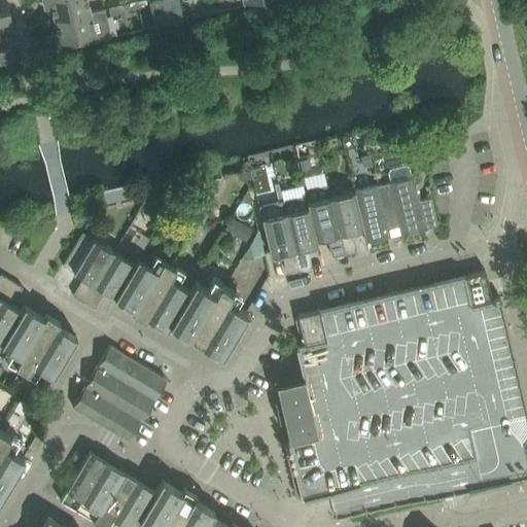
[(0,0),(0,21),(1,25),(12,23),(6,0),(0,0)]
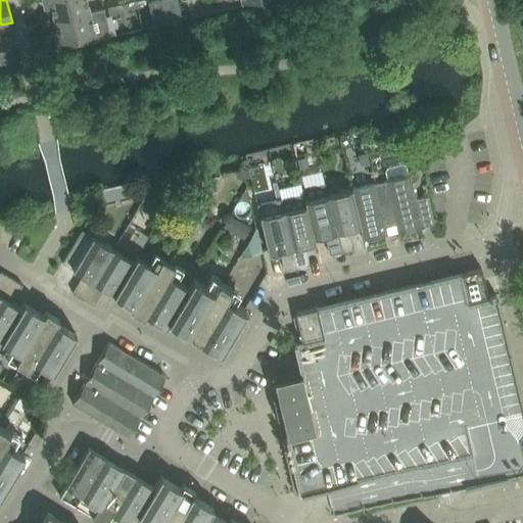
[(51,7),(54,19),(90,10),(87,0),(42,0),(45,8),(51,7)]
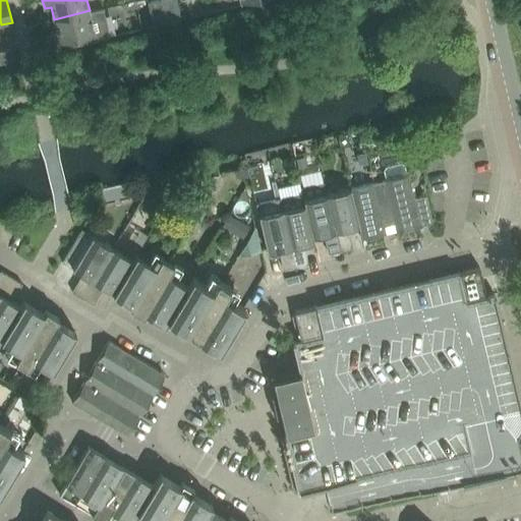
[(168,23),(162,0),(152,0),(148,1),(154,26),(168,23)]
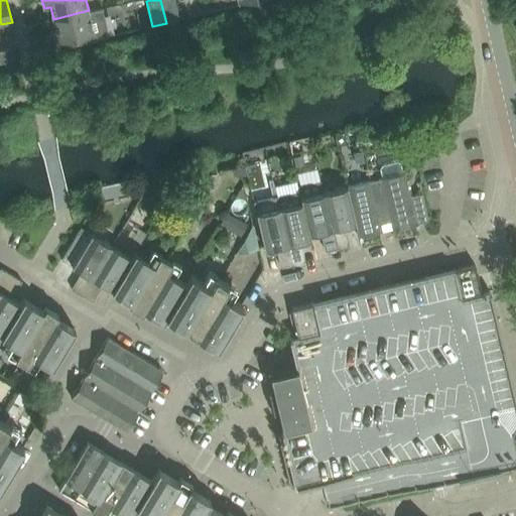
[(174,0),(160,0),(166,23),(179,19),(174,0)]
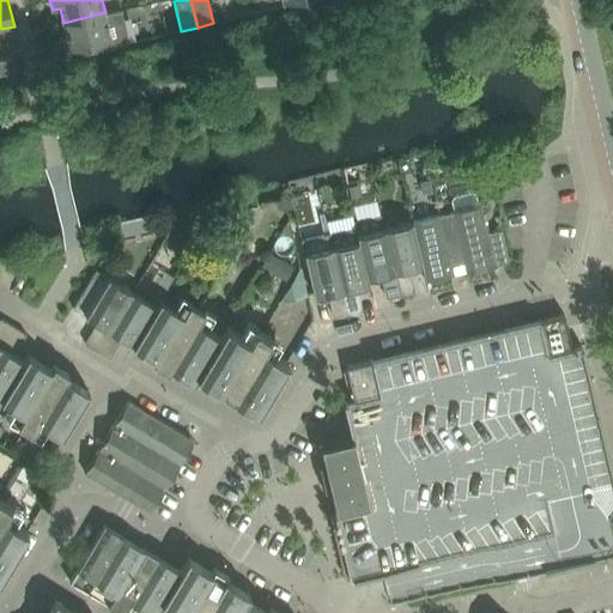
[(67,37),(59,38),(62,50),(70,48),(72,56),(120,46),(122,44),(129,43),(121,8),(114,11),(105,12),(64,23),(67,37)]
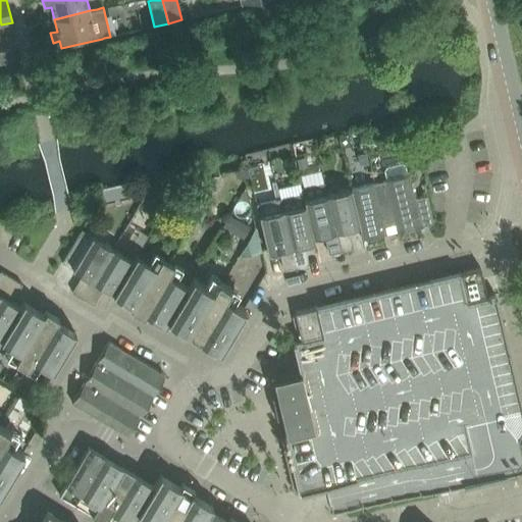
[(0,62),(13,60),(10,48),(0,50),(0,62)]
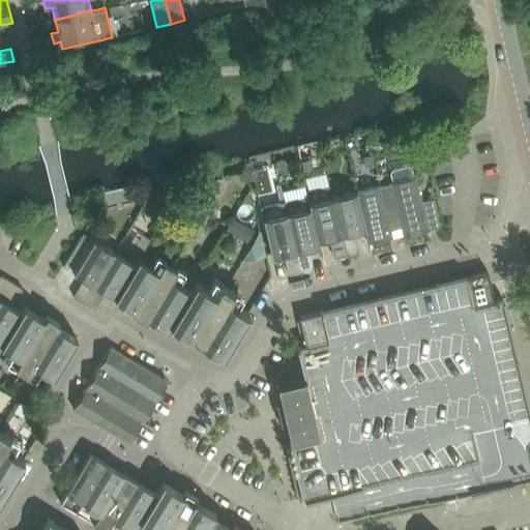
[(373,155),(363,157),(365,168),(375,166),(373,155)]
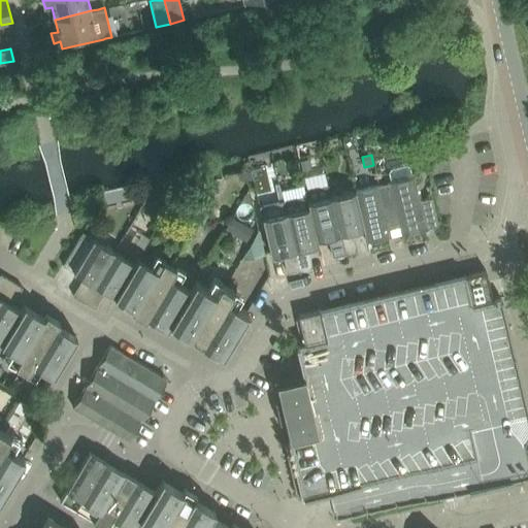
[(307,159),(300,160),(302,169),(309,168),(307,159)]
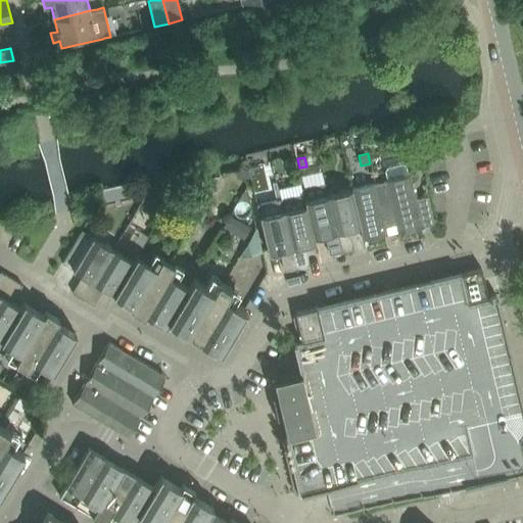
[(387,180),(376,183),(383,217),(388,216),(390,225),(395,224),(397,231),(434,223),(428,196),(416,199),(411,175),(410,175),(408,164),(403,162),(388,167),(385,170),(387,180)]
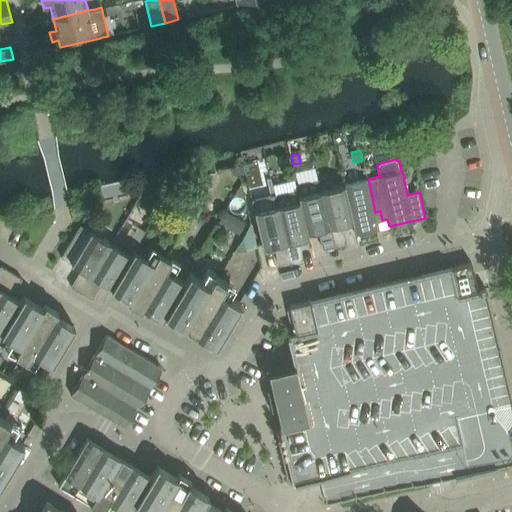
[(244,164),(231,167),(232,172),(239,174),(245,173),(244,164)]
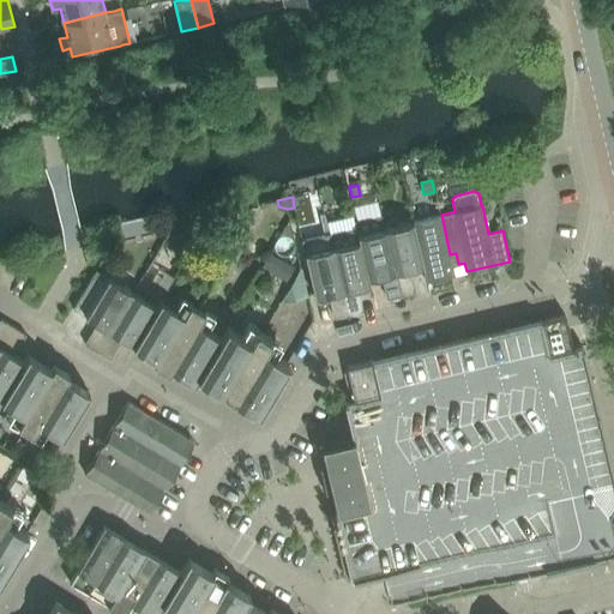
[(381,214),(356,220),(357,227),(359,233),(361,240),(371,283),(372,283),(369,272),(381,270),(387,299),(402,295),(386,227),(385,228),(381,214)]
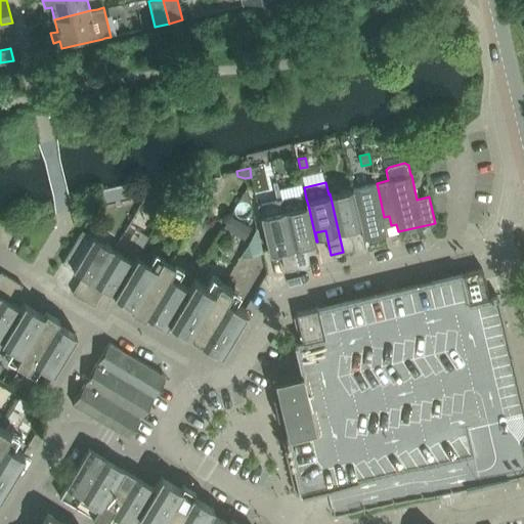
[(377,183),(352,188),(364,238),(388,233),(387,226),(391,225),(389,216),(384,217),(377,183)]
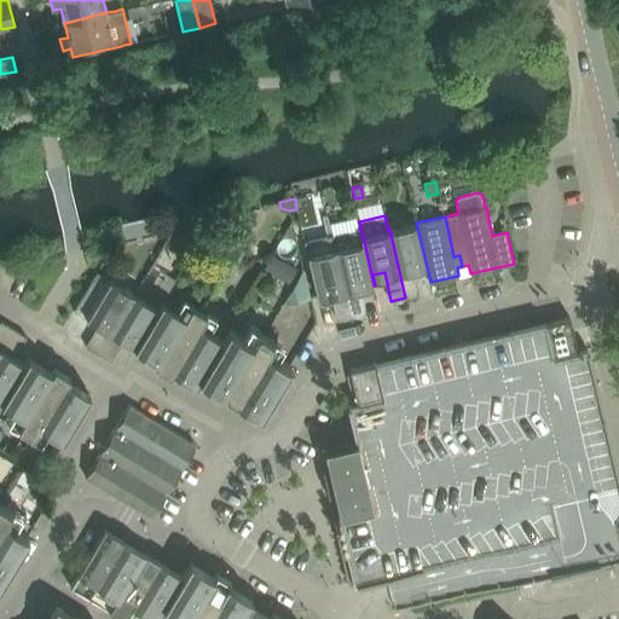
[(416,223),(389,229),(405,298),(418,294),(414,271),(426,267),(429,283),(431,282),(416,223)]
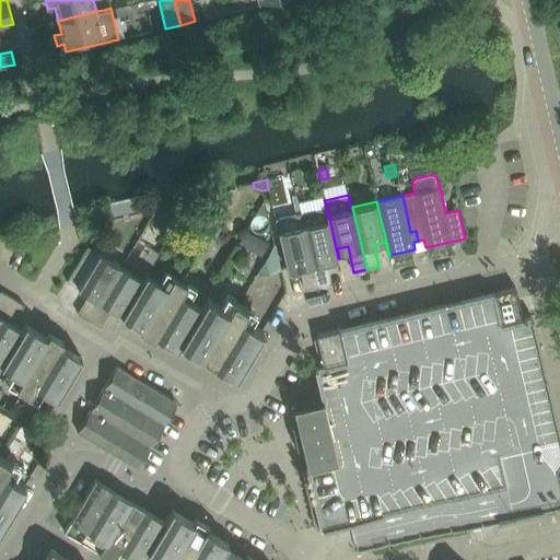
[(326,207),(301,212),(304,224),(317,286),(330,282),(326,261),(338,258),(327,212),(326,207)]
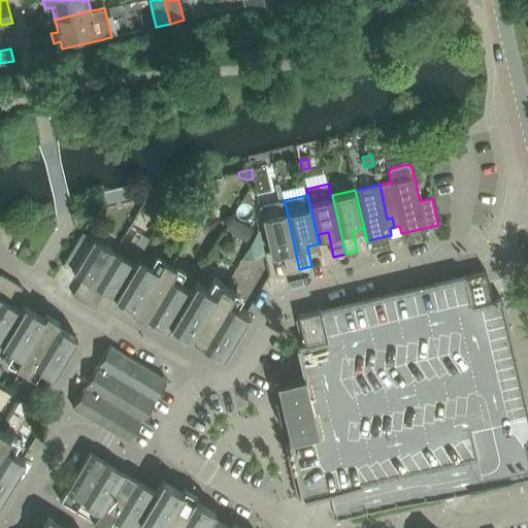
[(284,199),(260,204),(262,217),(271,255),(283,252),(288,272),(299,269),(287,211),(284,200),(284,199)]
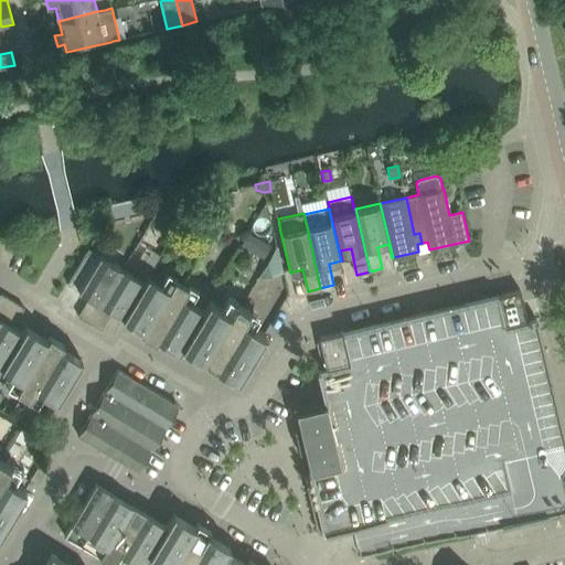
[(243,248),(265,260),(274,245),(252,233),(243,248)]
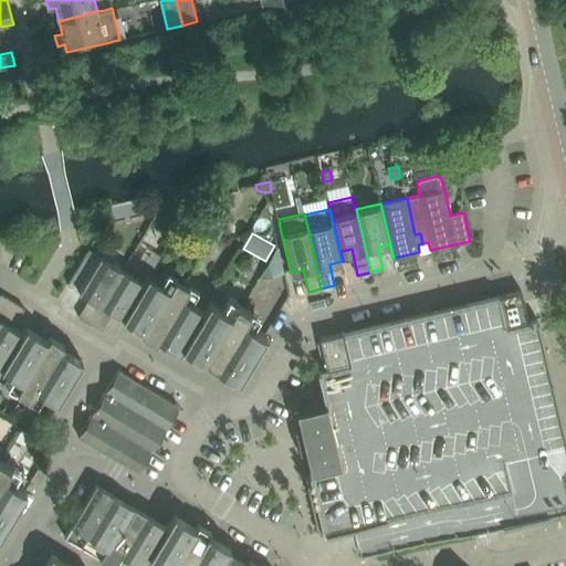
[(278,245),(259,279),(284,273),(278,245)]
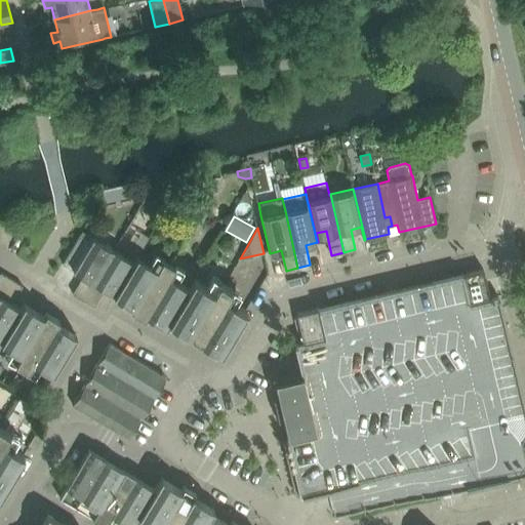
[(83,231),(64,264),(74,270),(75,270),(84,276),(76,288),(73,293),(83,299),(114,248),(93,237),(83,231)]
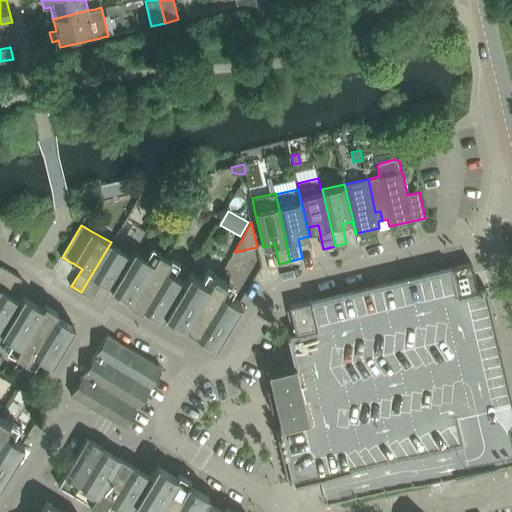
[(102,281),(112,287),(134,249),(131,254),(111,242),(81,292),(91,298),(102,281)]
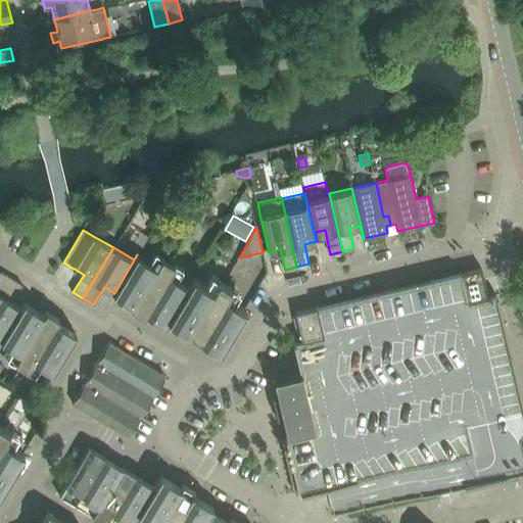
[(169,319),(170,319),(189,286),(188,285),(169,274),(174,266),(161,257),(156,267),(137,254),(114,293),(133,304),(131,307),(143,316),(145,312),(165,323),(169,319)]
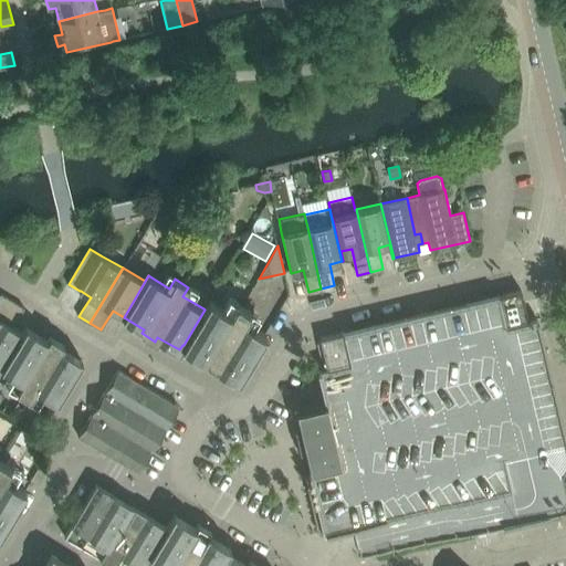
[(320,405),(296,410),(297,415),(305,450),(311,470),(310,471),(310,472),(311,472),(317,501),(317,502),(317,503),(318,503),(325,532),(324,533),(325,534),(326,534),(326,533),(354,526),(356,526),(356,527),(357,526),(387,519),(387,520),(388,519),(418,512),(419,512),(419,511),(449,504),(449,505),(450,504),(458,535),(458,536),(478,532),(488,528),(503,525),(509,524),(519,522),(520,522),(533,519),(549,514),(548,514),(551,513),(551,514),(562,512),(565,510),(565,479),(565,477),(565,475),(565,444),(565,443),(565,442),(559,413),(559,411),(558,411),(552,383),(552,380),(544,352),(545,352),(544,349),(537,321),(537,318),(535,318),(535,320),(528,321),(528,320),(522,290),(504,294),(499,295),(498,295),(468,303),(468,302),(467,303),(437,310),(436,310),(436,311),(406,317),(405,317),(375,325),(375,324),(373,325),(374,325),(352,331),(344,333),(344,332),(342,332),(343,333),(326,336),(320,337),(321,342),(327,367),(327,369),(321,370),(318,370),(318,371),(320,371),(323,385),(327,401),(326,401),(326,404),(320,405)]
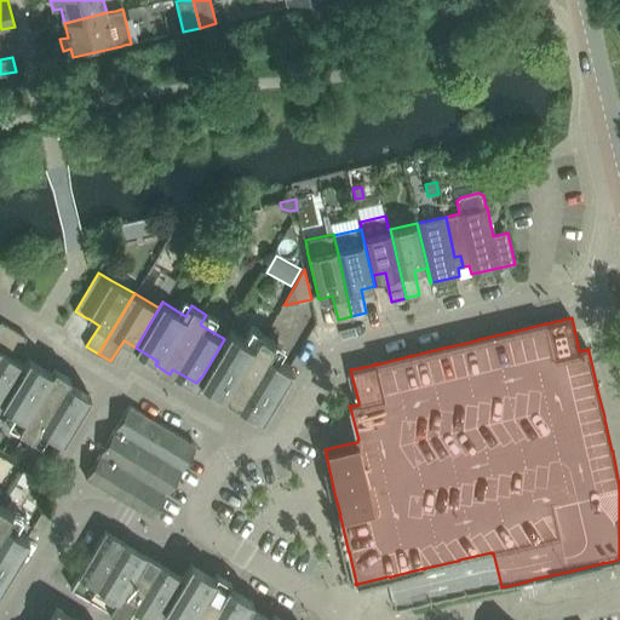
[(0,351),(13,328),(1,321),(0,322),(0,351)]
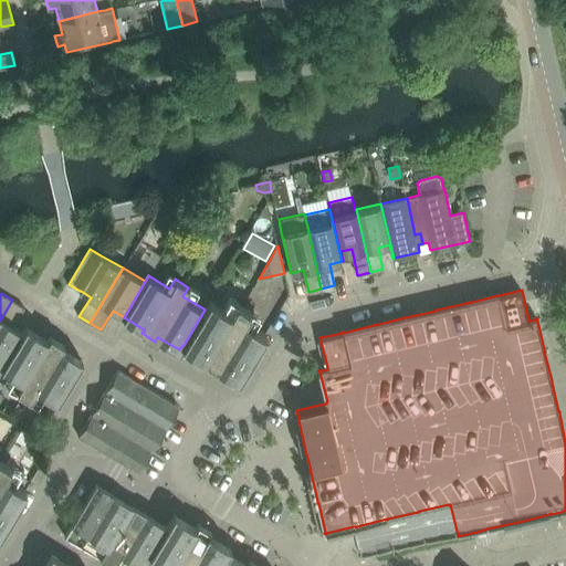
[(0,321),(0,367),(1,368),(17,343),(22,332),(12,326),(24,307),(12,300),(0,321)]
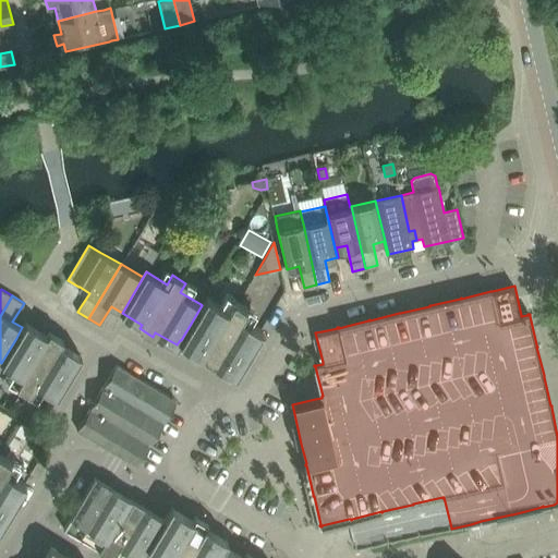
[(181,340),(235,373),(262,328),(240,315),(246,305),(233,298),(228,307),(206,295),(201,304),(202,305),(181,340)]
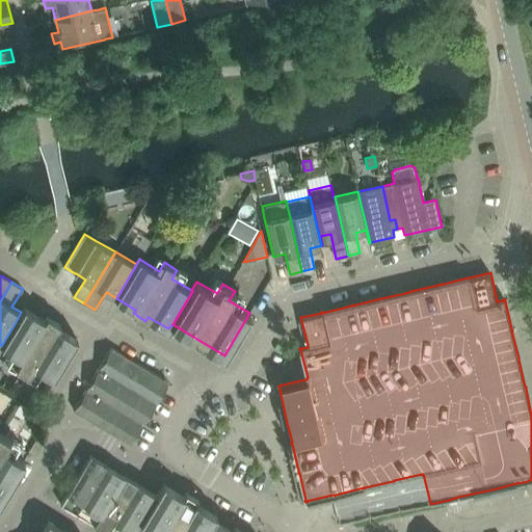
[(16,322),(1,346),(21,358),(16,368),(28,375),(34,366),(54,378),(78,338),(58,326),(60,322),(47,315),(45,318),(25,307),(21,312),(16,322)]
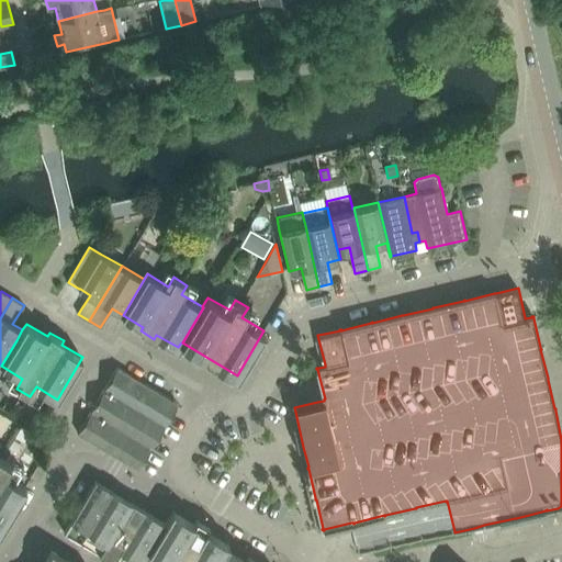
[(117,367),(98,400),(152,431),(170,398),(117,367)]
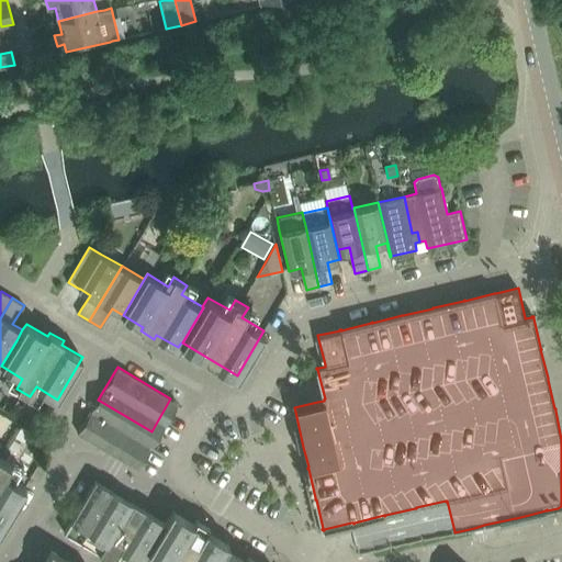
[(152,431),(98,400),(78,434),(132,464),(152,431)]
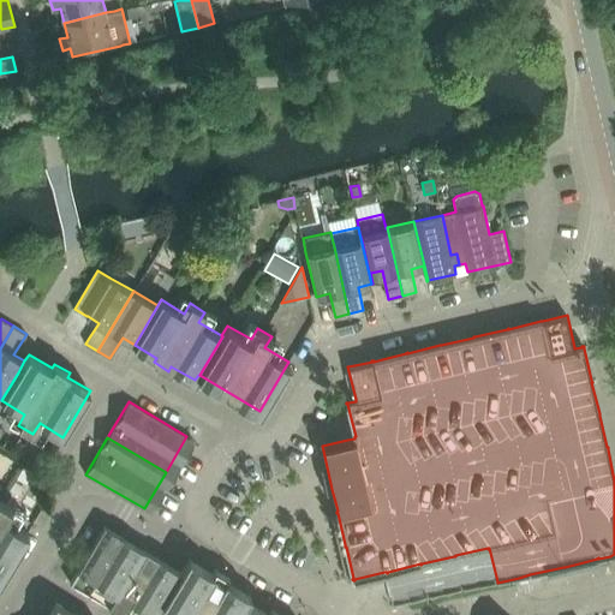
[(16,481),(10,490),(18,495),(24,485),(16,481)]
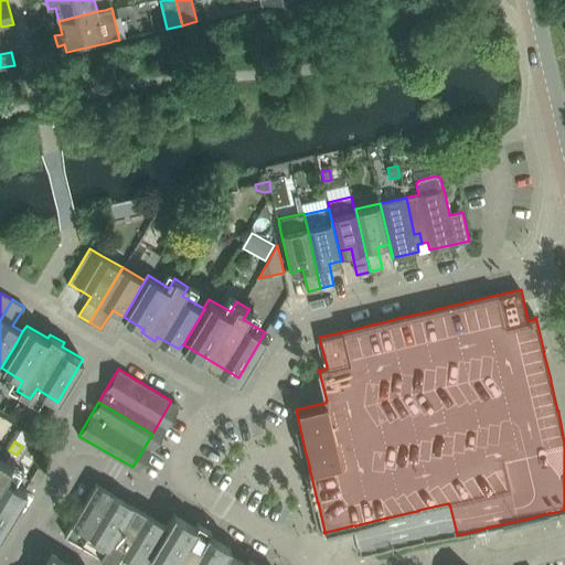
[(0,531),(27,488),(4,475),(10,466),(0,458),(0,531)]
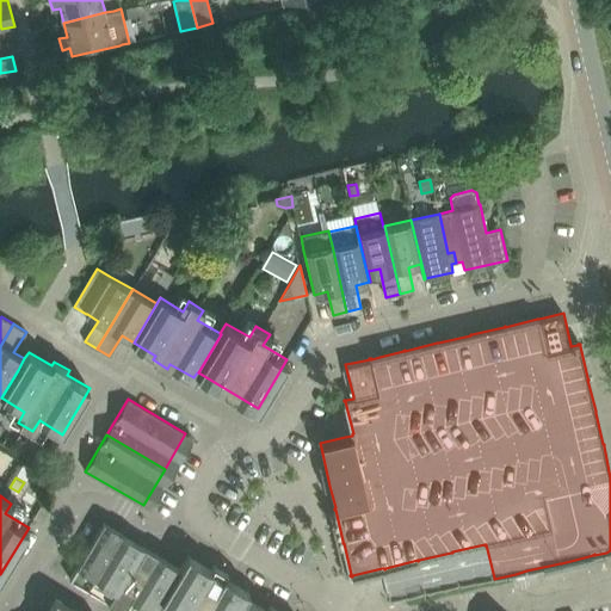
[(284,610),(272,604),(269,609),(248,596),(251,591),(227,576),(229,573),(215,563),(213,568),(189,554),(181,567),(104,520),(69,578),(124,610),(284,610)]
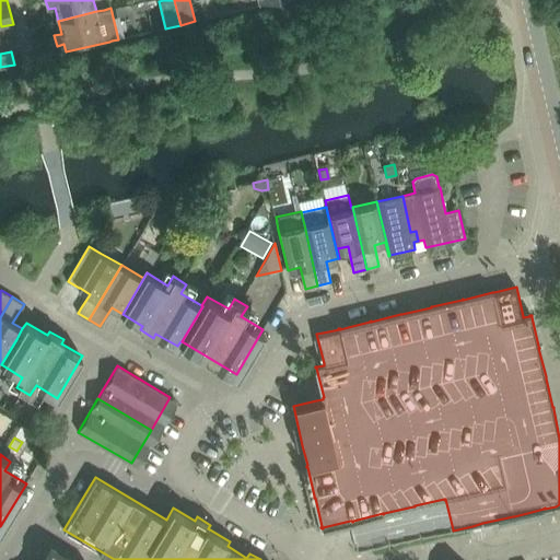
[(71,559),(50,547),(43,559),(71,559)]
